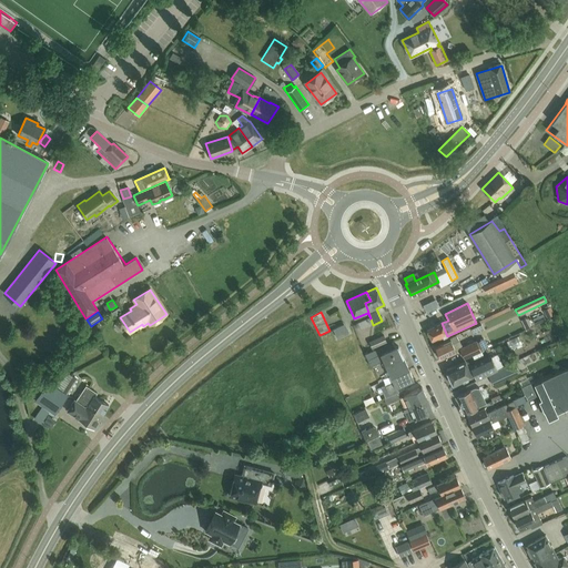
[(432,341),(438,337),(439,340),(447,336),(442,323),(427,331),(432,341)]
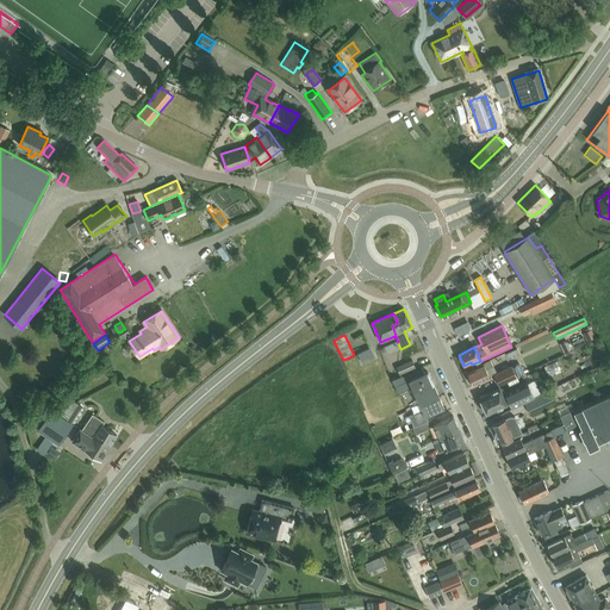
[(371,348),(356,355),(361,365),(374,358),(371,348)]
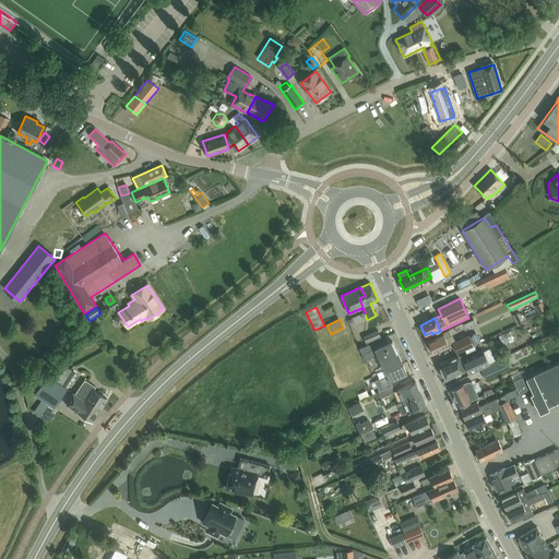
[(461,325),(454,328),(456,334),(463,332),(461,325)]
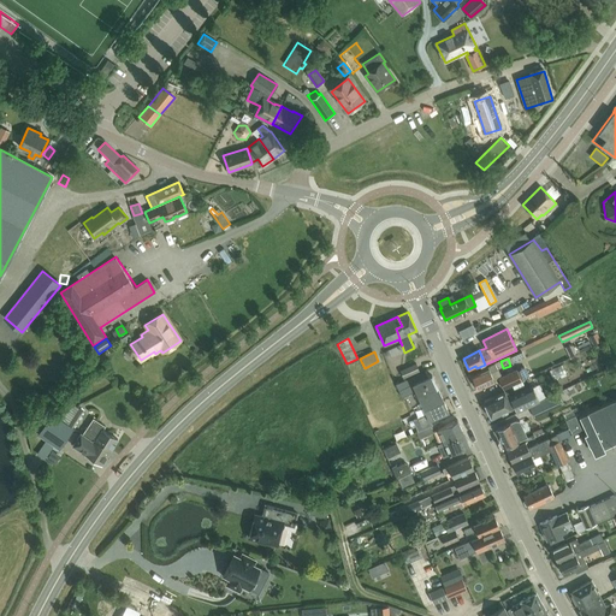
[(403,379),(420,372),(415,363),(400,371),(403,379)]
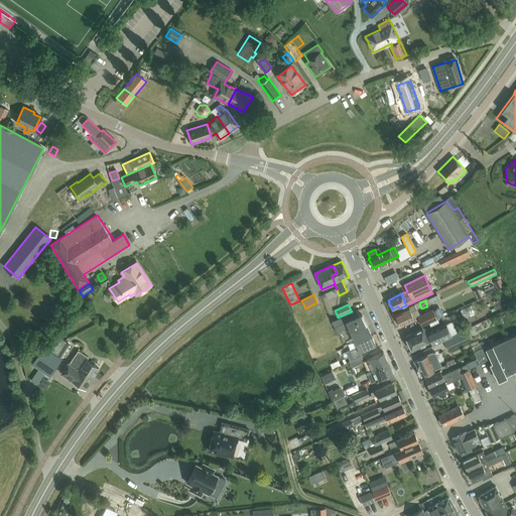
[(409,308),(395,314),(400,327),(414,320),(414,319),(417,317),(422,327),(421,327),(421,328),(437,319),(437,318),(442,316),(438,307),(432,309),(420,315),(415,305),(409,308)]
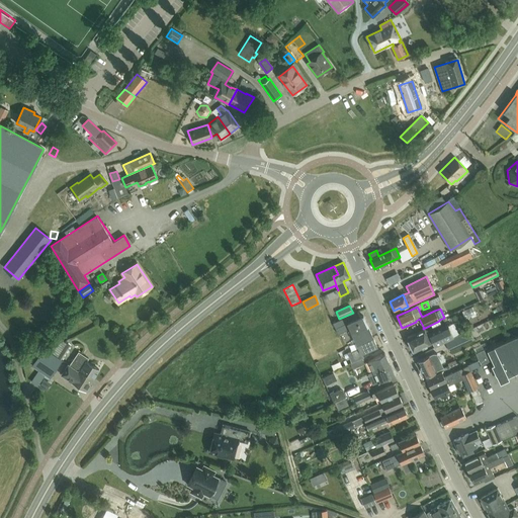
[(358,313),(333,324),(338,334),(349,329),(350,331),(366,323),(363,316),(360,318),(358,313)]
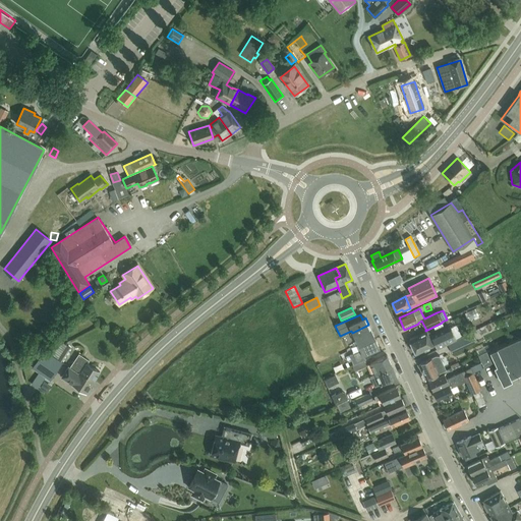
[(426,332),(409,340),(416,354),(435,345),(437,349),(456,340),(462,338),(456,326),(451,328),(447,321),(442,323),(425,331),(426,332)]
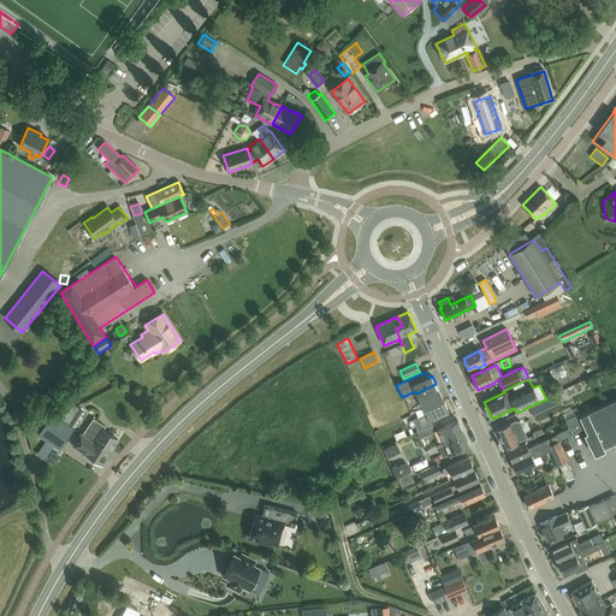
[(436,384),(416,394),(424,409),(443,401),(436,384)]
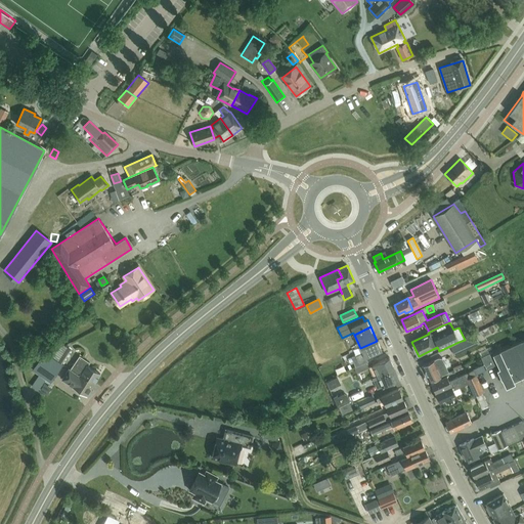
[(474,335),(450,347),(454,356),(479,345),(474,335)]
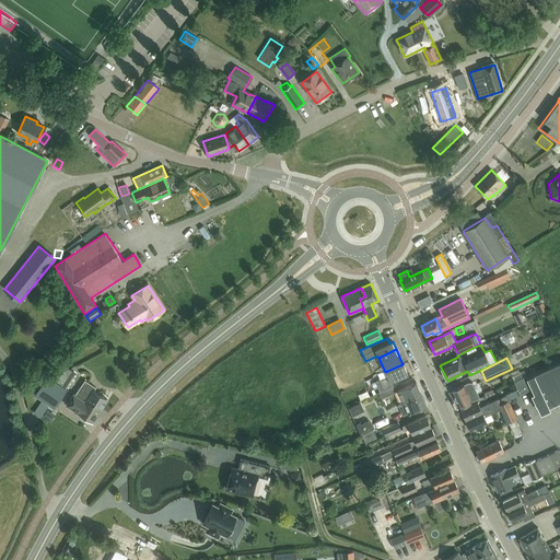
[(559,362),(526,378),(534,394),(532,396),(536,406),(538,405),(541,411),(559,403),(559,362)]
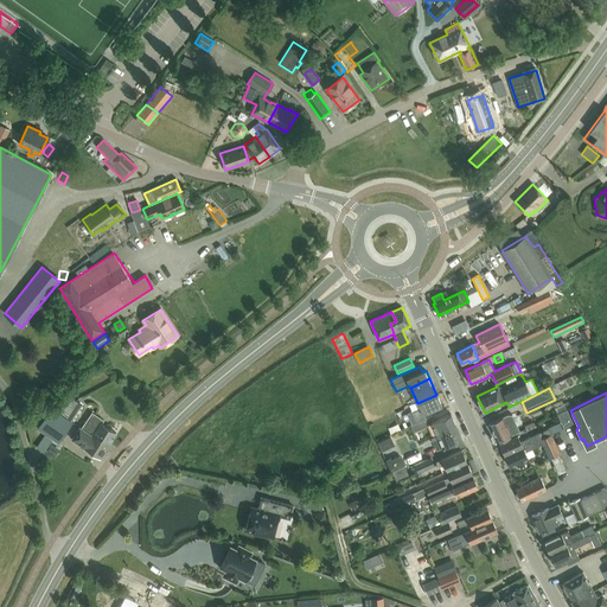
[(420,408),(407,414),(411,426),(423,420),(426,419),(425,415),(442,407),(436,395),(417,403),(420,408)]
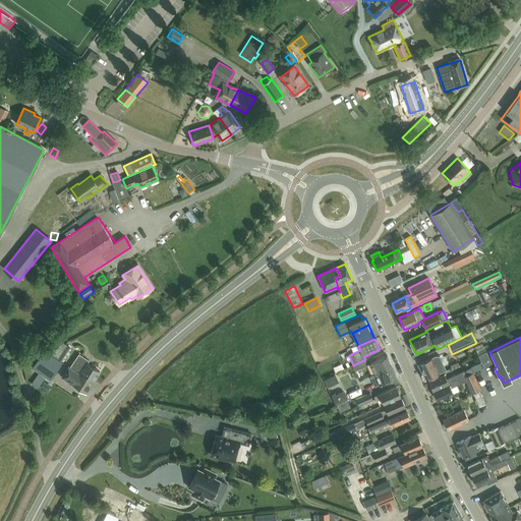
[(63,343),(56,347),(48,352),(59,360),(62,362),(67,354),(70,348),(63,343)]
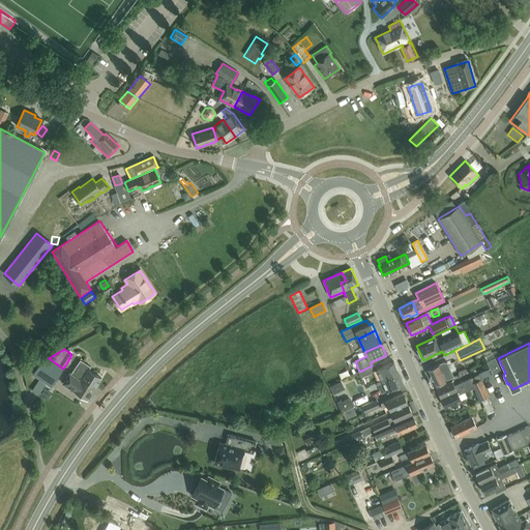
[(492,367),(498,364),(494,357),(488,360),(492,367)]
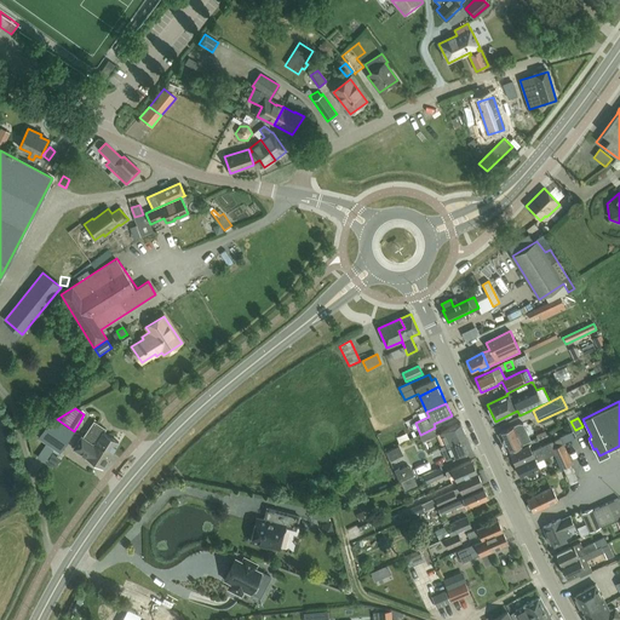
[(59,453),(74,432),(56,420),(44,426),(38,437),(59,453)]
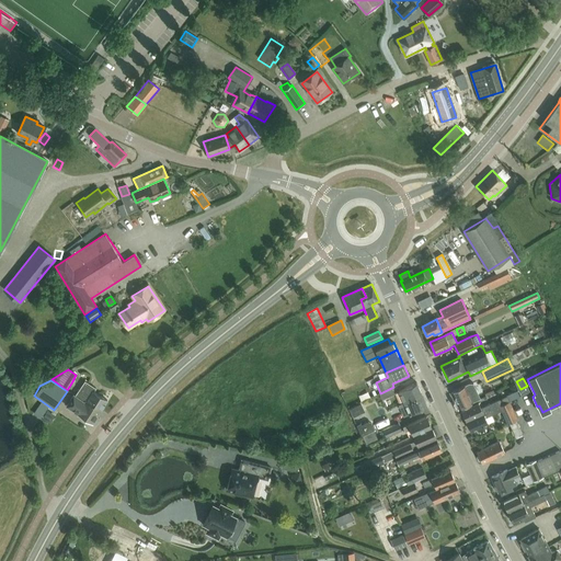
[(84,381),(75,396),(77,396),(84,401),(86,401),(101,411),(106,401),(93,392),(95,389),(84,381)]
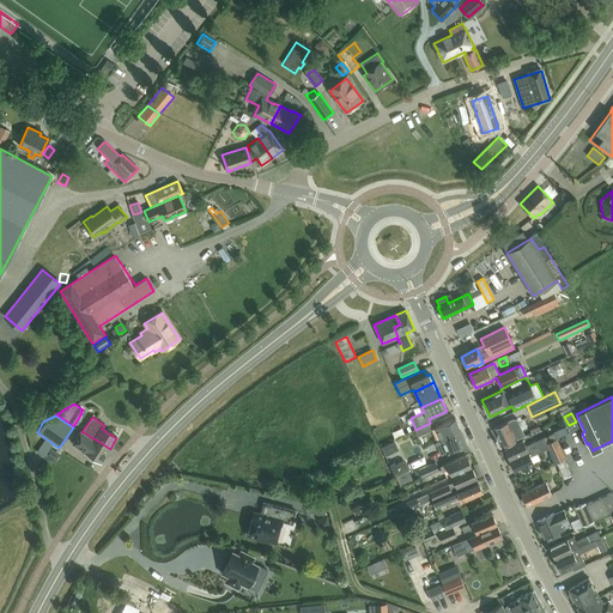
[(460,431),(455,419),(436,429),(441,439),(460,431)]
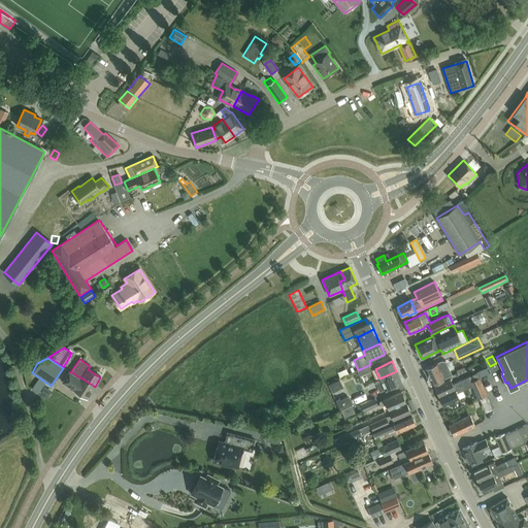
[(442,361),(426,368),(433,384),(452,375),(446,361),(442,361)]
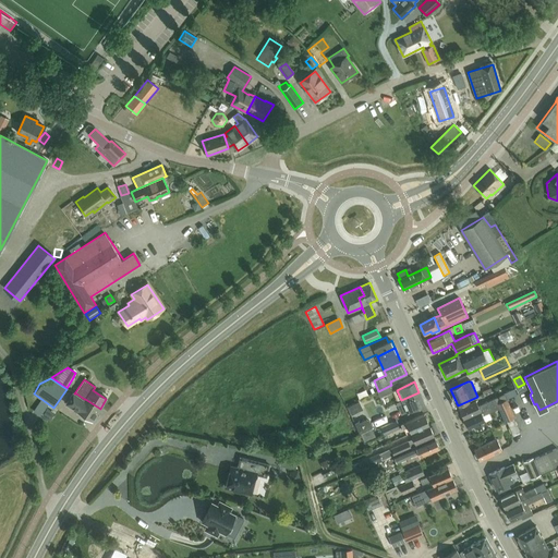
[(378,391),(377,391),(379,398),(391,392),(389,386),(378,391)]
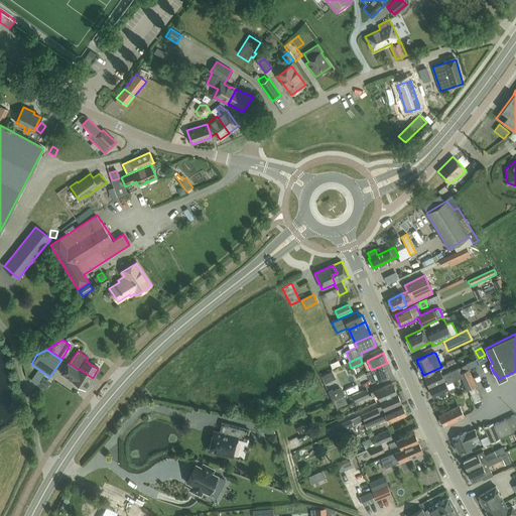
[(476,359),(466,364),(467,365),(468,370),(478,365),(476,359)]
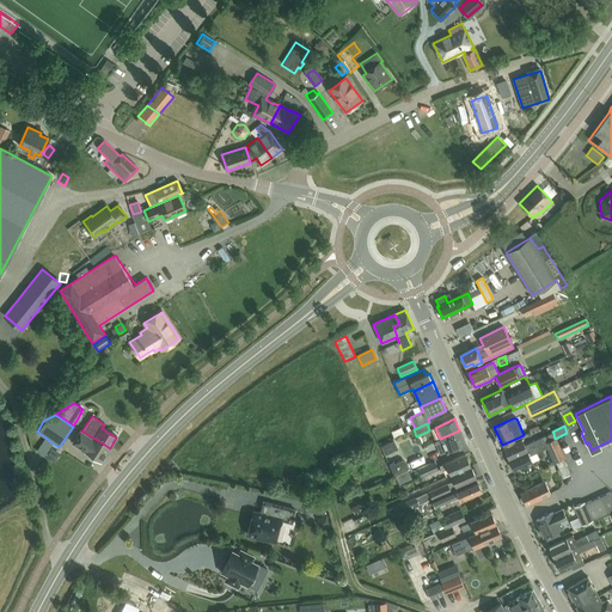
[(459,430),(440,439),(440,440),(434,442),(440,456),(465,444),(459,430)]
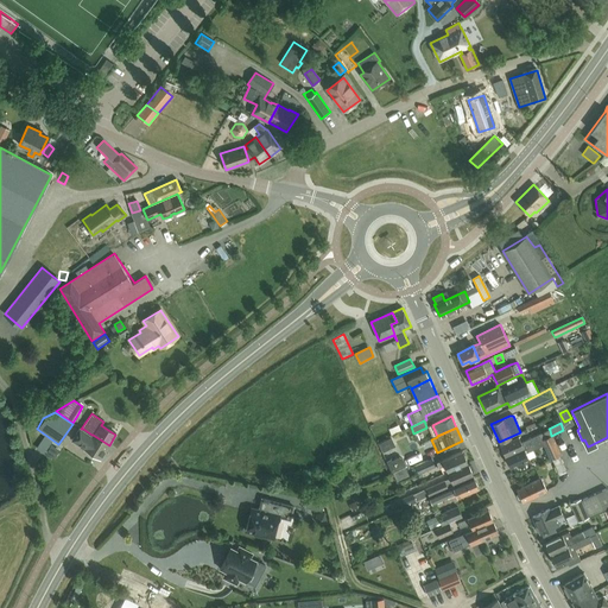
[(83,429),(81,429),(80,429),(71,441),(84,448),(83,449),(100,460),(109,445),(93,435),(92,435),(83,429)]
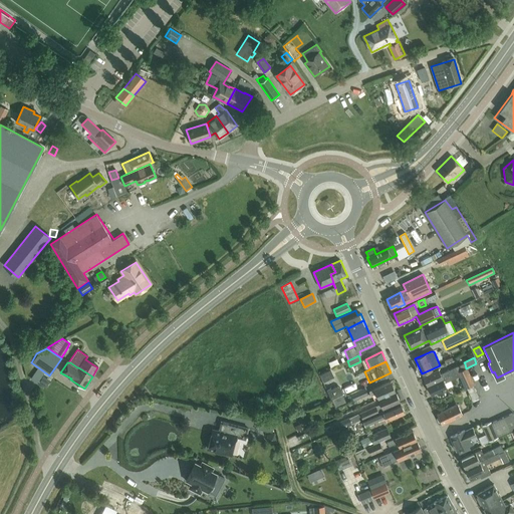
[(465,363),(452,369),(440,374),(438,370),(423,376),(427,387),(466,368),(465,363)]
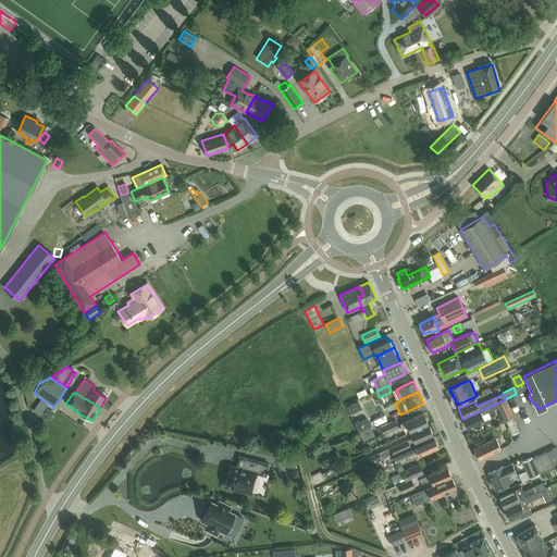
[(40,397),(32,407),(38,413),(47,404),(40,397)]
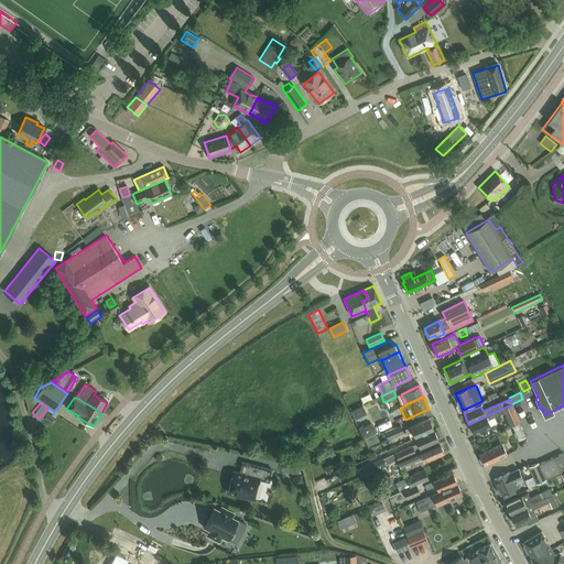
[(520,422),(511,404),(468,424),(474,434),(490,426),(487,421),(503,413),(510,427),(520,422)]
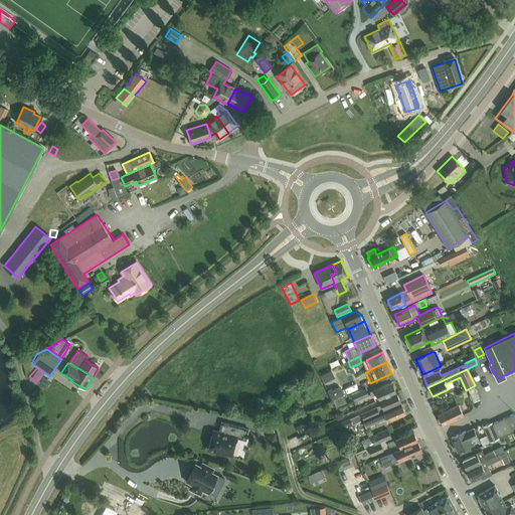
[(335,378),(331,370),(321,375),(324,383),(335,378)]
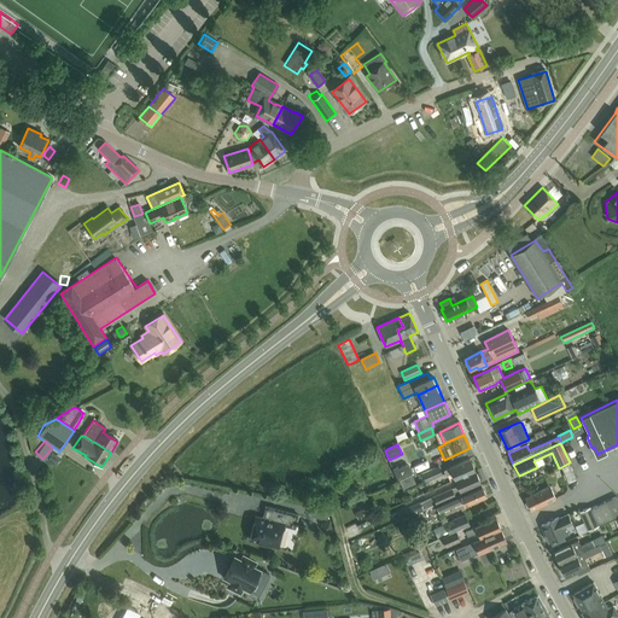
[(455,481),(474,471),(470,460),(443,471),(445,477),(452,474),(455,481)]
